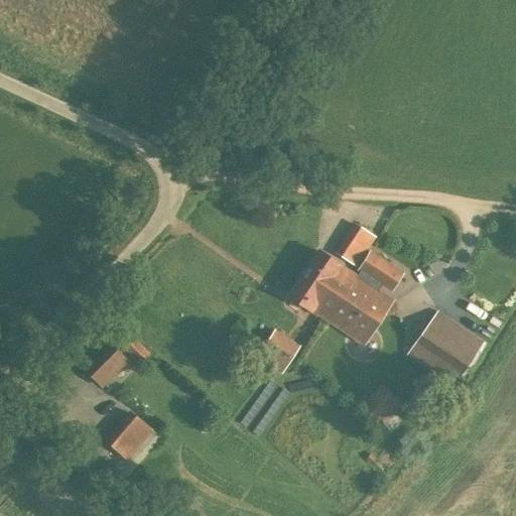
[(310,309),(326,319),(354,275),(340,266),(340,265),(318,252),(289,296),(310,310),(310,309)]
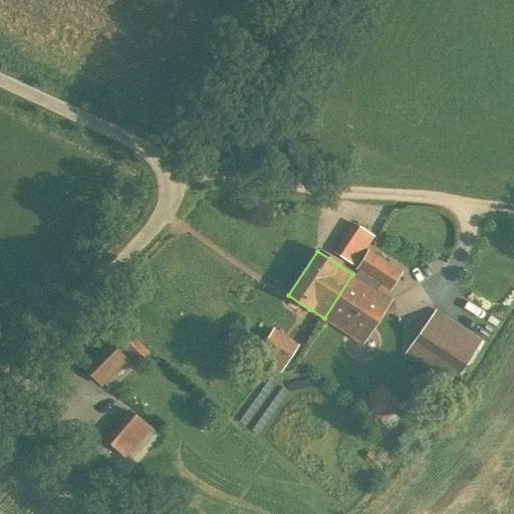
[(369,252),(354,276),(352,274),(324,318),(361,342),(391,299),(371,286),(374,281),(379,284),(392,266),(369,252)]
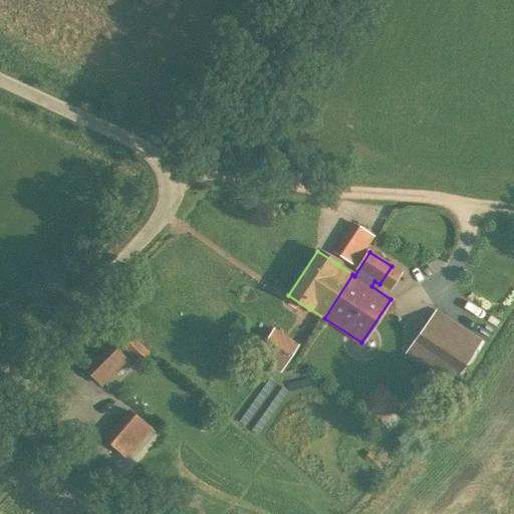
[(434,310),(405,354),(452,386),(481,341),(434,310)]
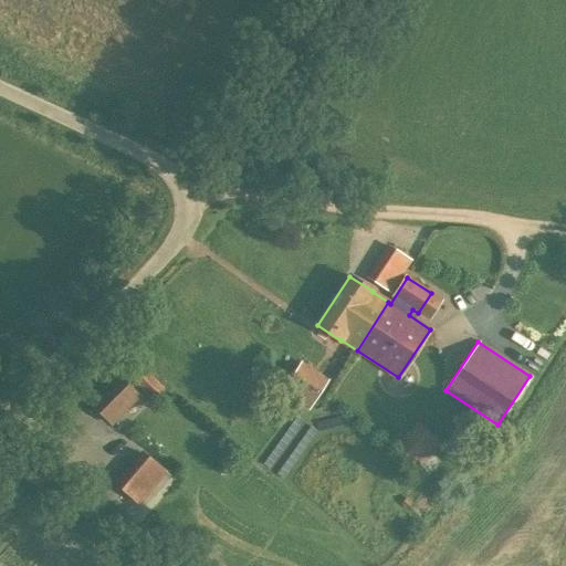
[(328,379),(301,360),(280,391),(308,410),(328,379)]
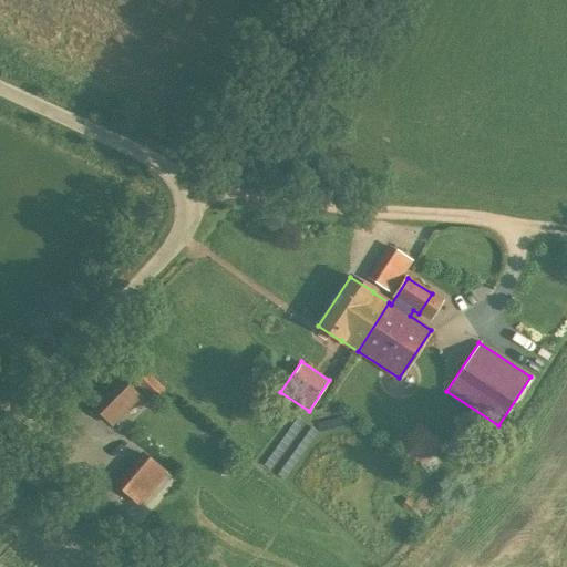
[(133,381),(152,401),(164,389),(145,369),(133,381)]
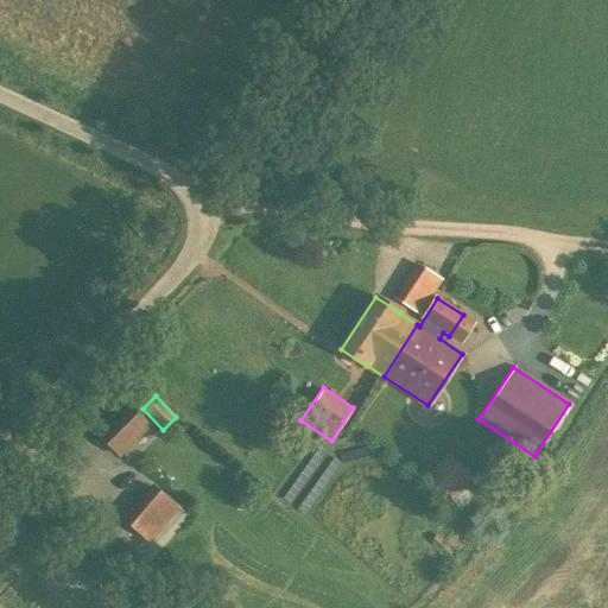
[(124,400),(94,431),(119,455),(149,425),(124,400)]
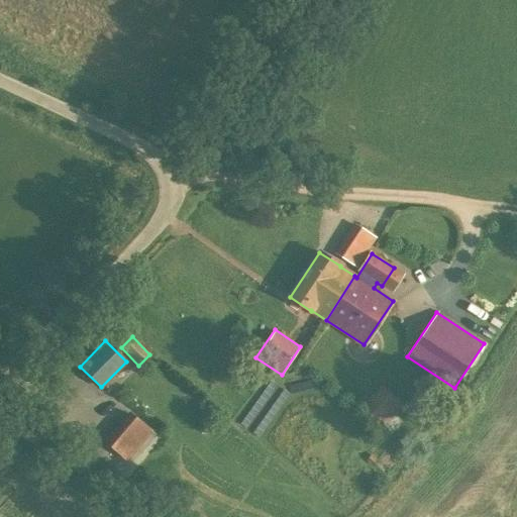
[(359,408),(381,428),(403,404),(382,385),(359,408)]
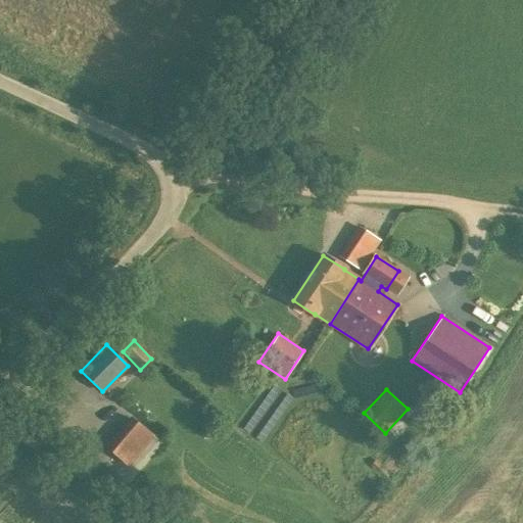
[(154,437),(130,416),(104,446),(129,467),(154,437)]
